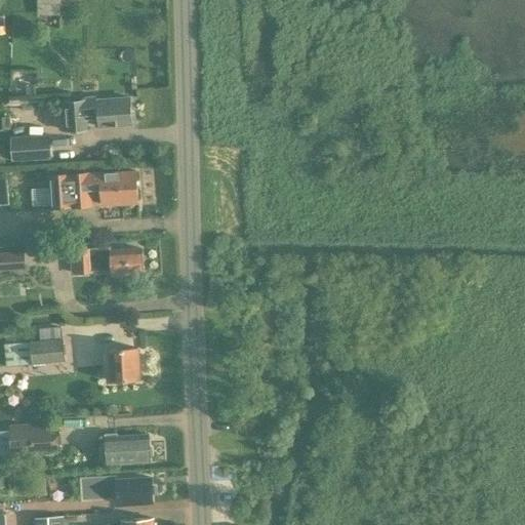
[(131,97),(65,102),(67,130),(87,129),(87,114),(97,114),(98,126),(133,124),(132,121),(135,119),(134,112),(132,108),(131,97)]
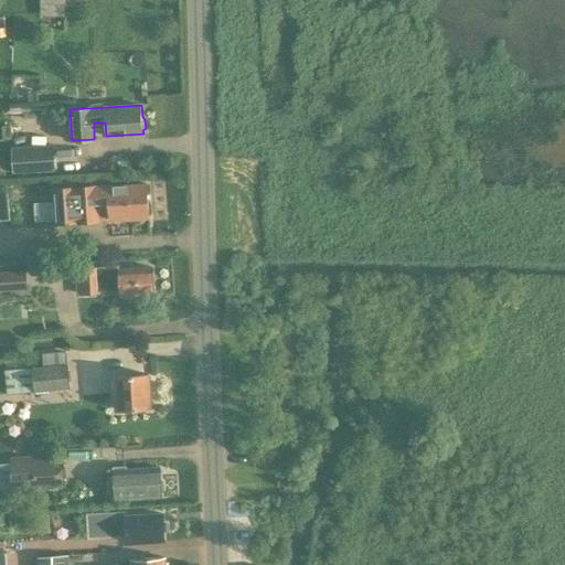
[(1,126),(1,139),(10,138),(10,125),(1,126)]
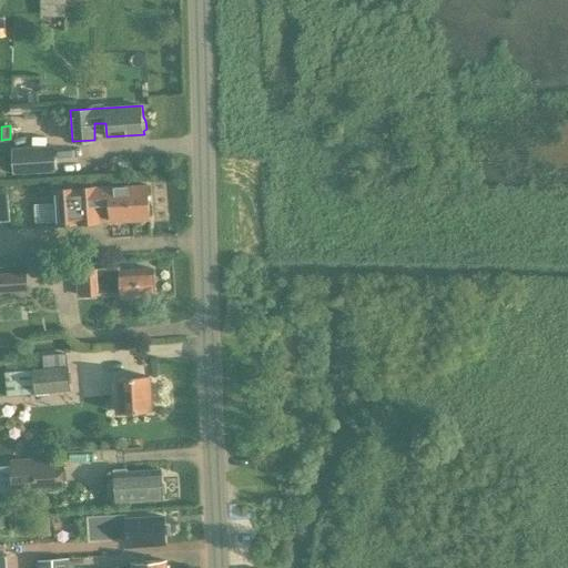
[(53,145),(11,148),(13,174),(56,171),(53,145)]
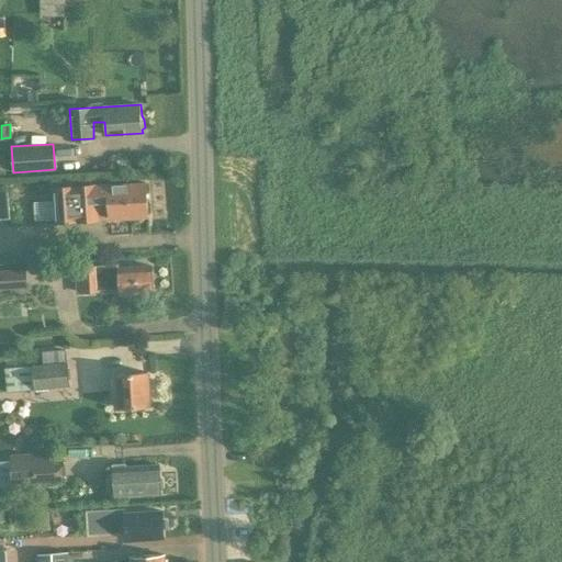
[(97,186),(54,189),(56,223),(100,221),(99,208),(110,206),(111,220),(148,217),(146,183),(97,187),(97,186)]
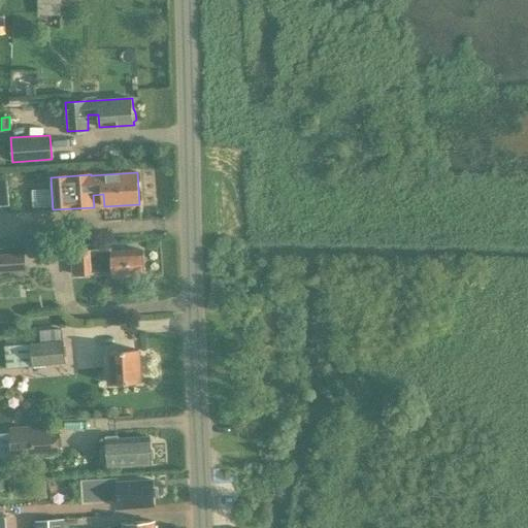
[(0,205),(9,205),(7,179),(0,179),(0,205)]
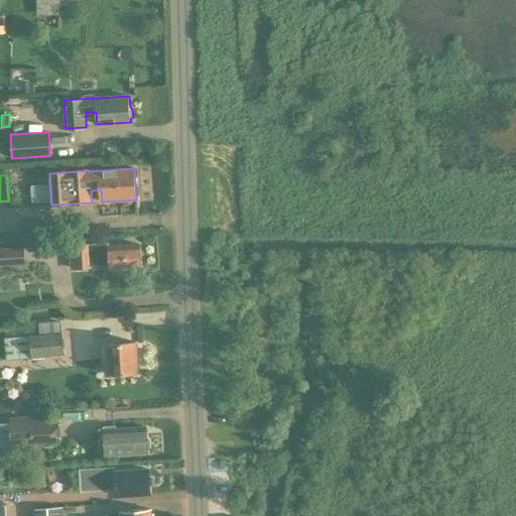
[(110,242),(75,245),(76,269),(92,268),(92,267),(110,265),(110,270),(141,268),(139,245),(110,246),(110,242)]
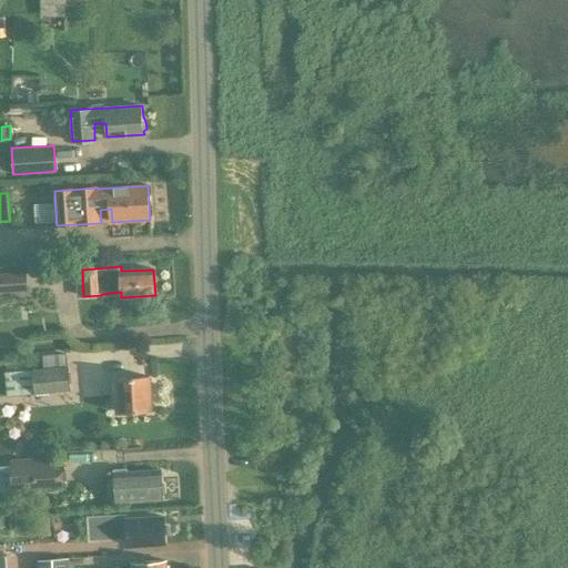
[(0,292),(27,291),(26,273),(0,274),(0,292)]
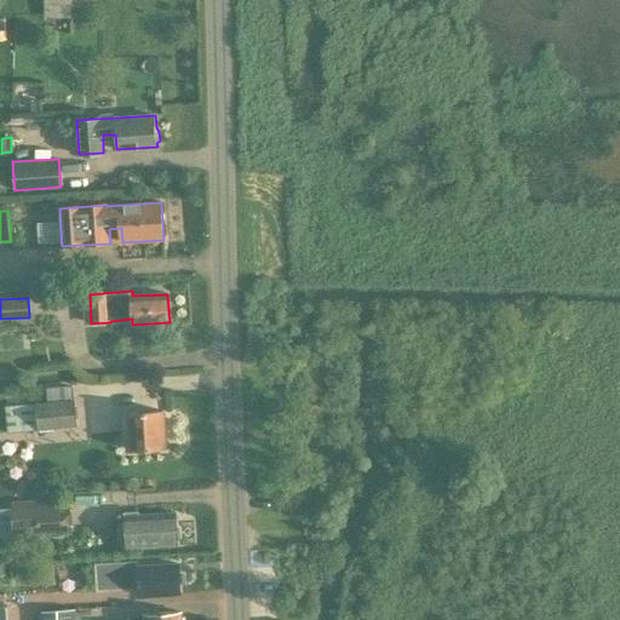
[(47,403),(7,407),(10,434),(76,426),(74,401),(73,388),(46,390),(47,403)]
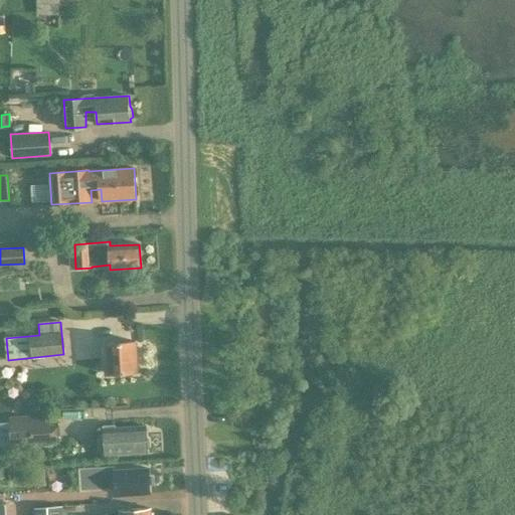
[(107,373),(137,371),(135,341),(105,343),(107,373)]
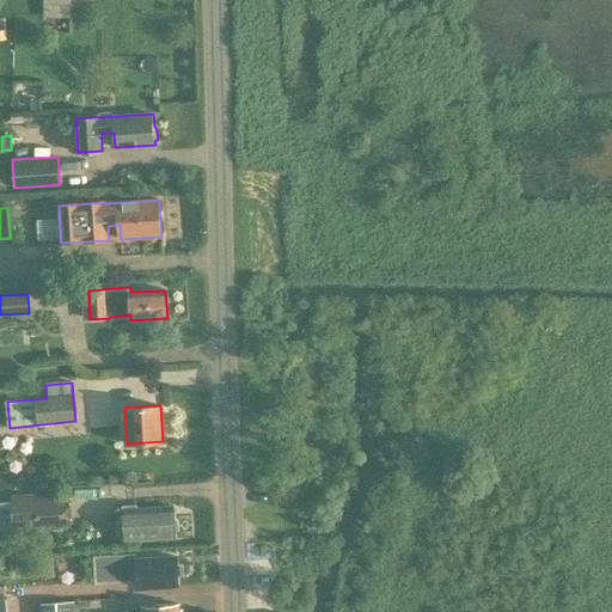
[(11,499),(13,528),(69,525),(68,493),(31,494),(32,497),(11,499)]
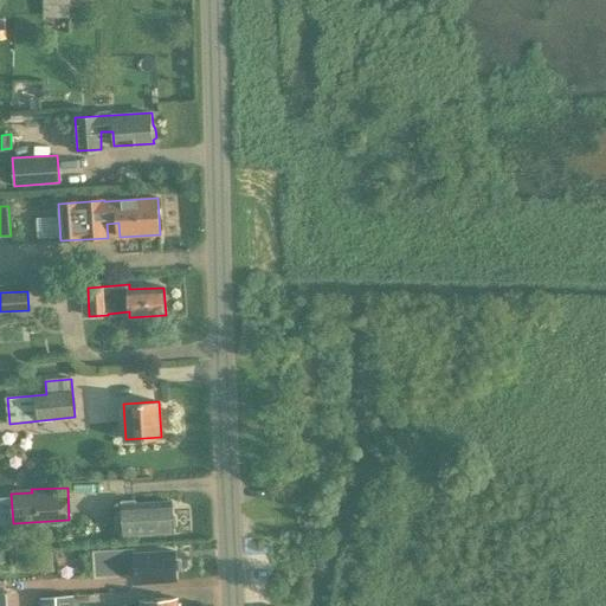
[(123,514),(118,520),(120,530),(123,535),(174,533),(173,529),(176,526),(176,519),(173,516),(172,502),(135,503),(135,501),(122,502),(123,514)]
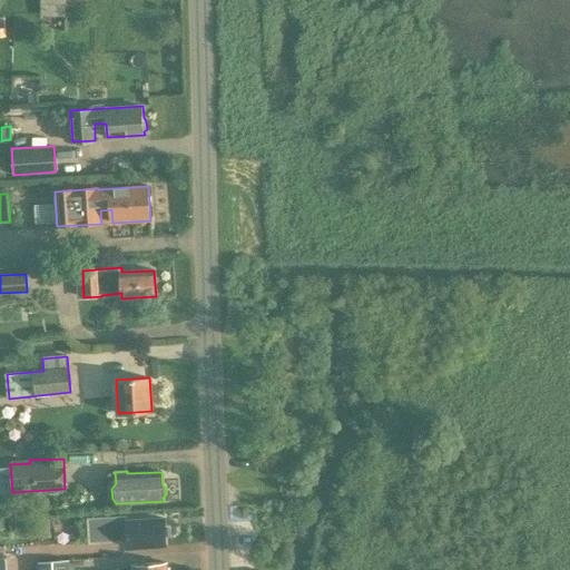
[(166,546),(164,519),(127,521),(126,516),(89,518),(90,542),(128,542),(128,548),(166,546)]
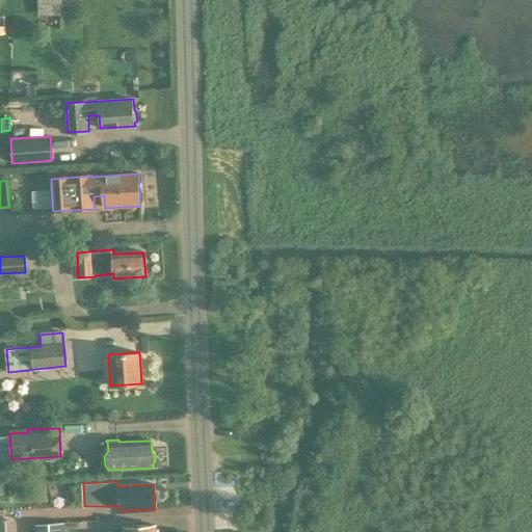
[(63,531),(63,523),(35,525),(35,531),(63,531)]
